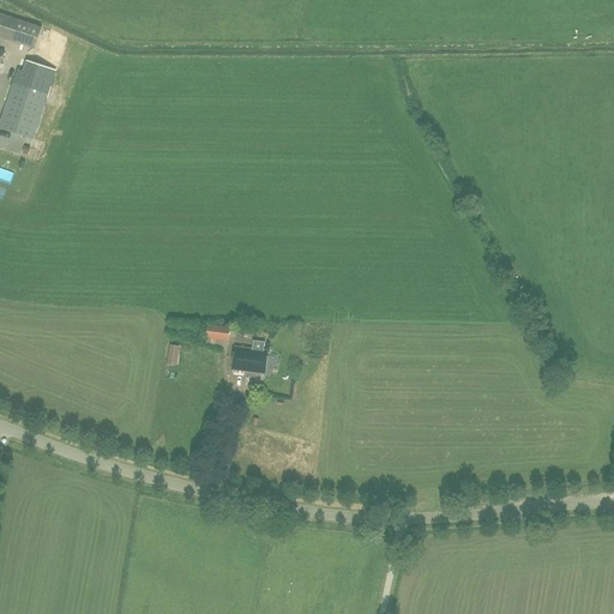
[(40,28),(4,17),(0,14),(0,36),(34,48),(40,28)]
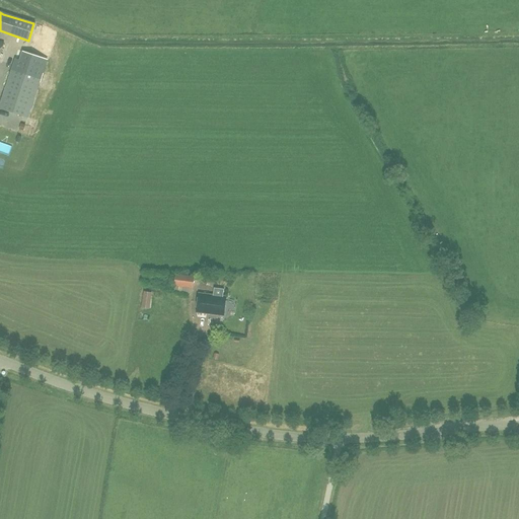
[(0,107),(28,117),(41,78),(48,60),(18,50),(12,69),(0,104),(0,107)]
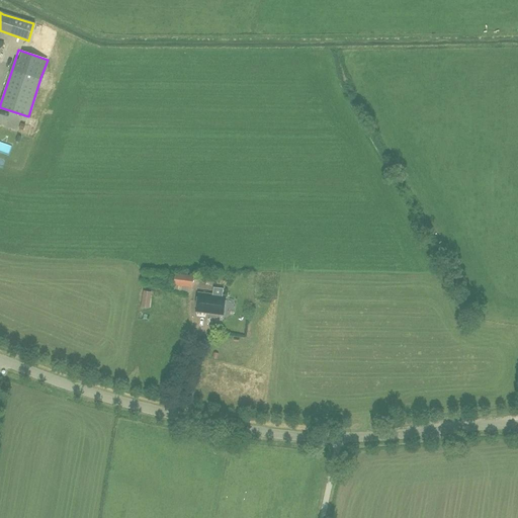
[(192,286),(193,276),(175,274),(174,284),(192,286)]
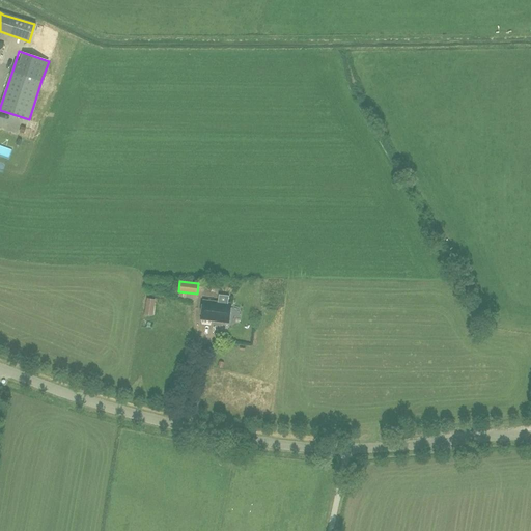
[(143,299),(141,315),(151,316),(154,300),(143,299)]
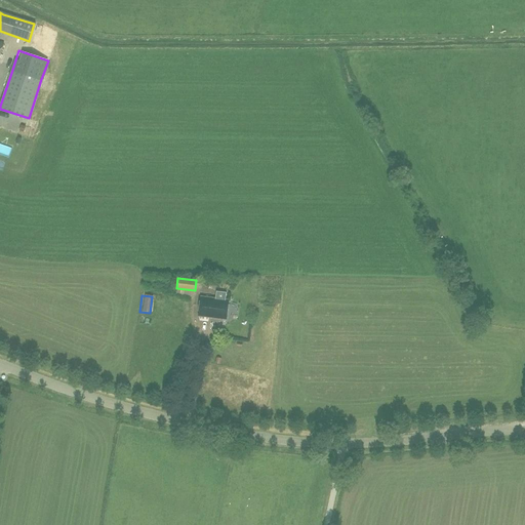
[(229,300),(216,298),(201,296),(199,316),(226,319),(229,300)]
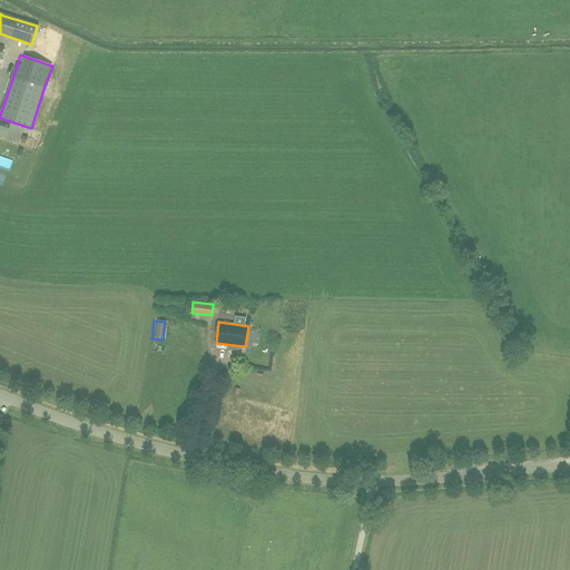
All buildings are outlined.
